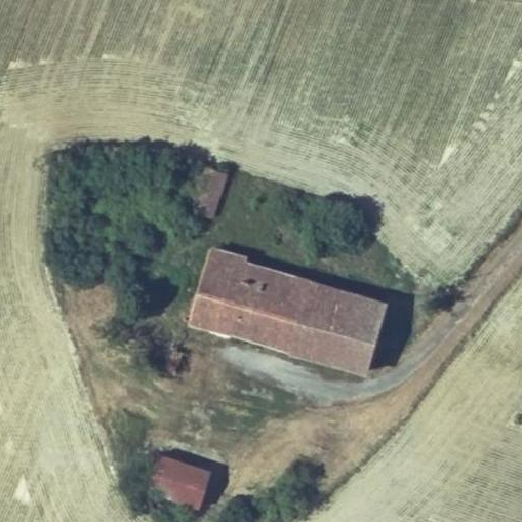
[(230,172),(208,165),(194,208),(215,215),(230,172)]
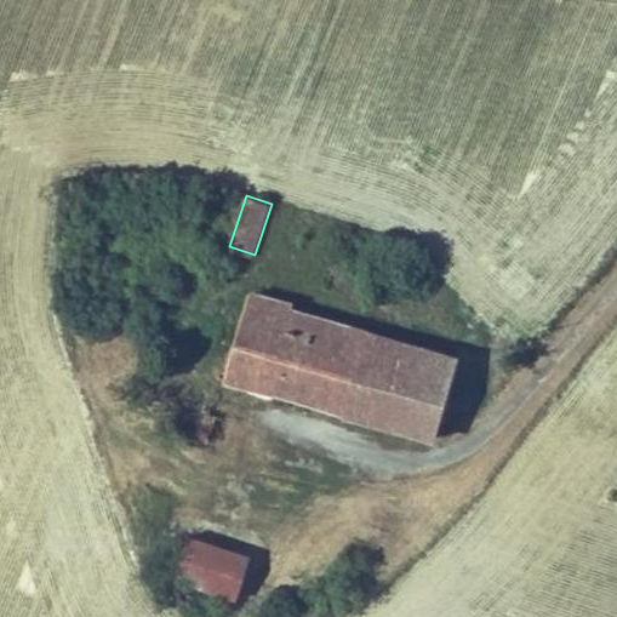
[(398,430),(421,348),(292,313),(293,307),(251,295),(227,383),(275,396),(280,377),(295,381),(290,400),(398,430)]
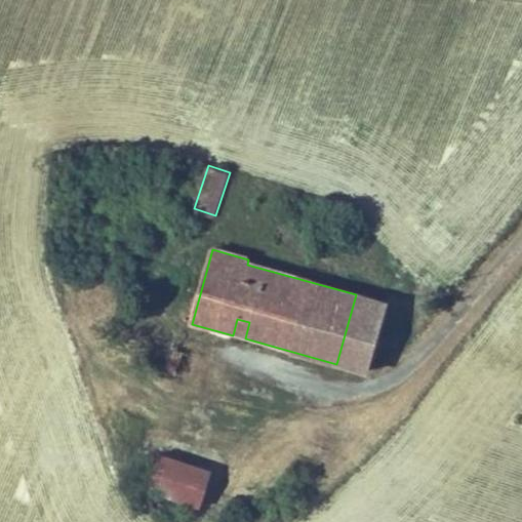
[(387,303),(356,294),(336,364),(367,372),(387,303)]
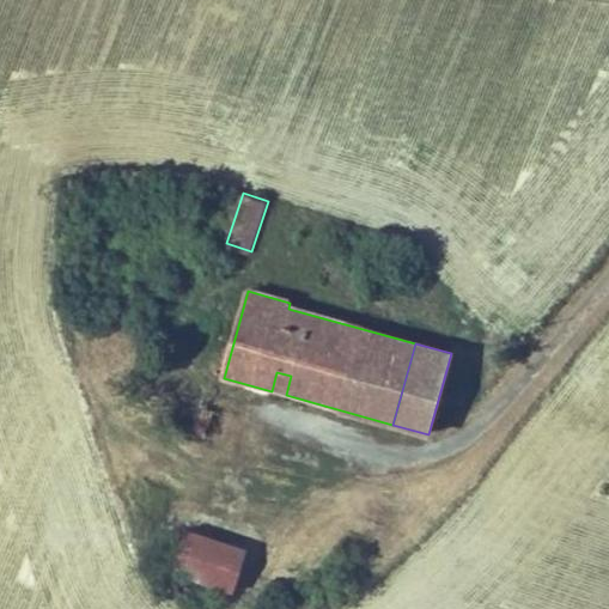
[(276,372),(272,391),(286,395),(291,376),(276,372)]
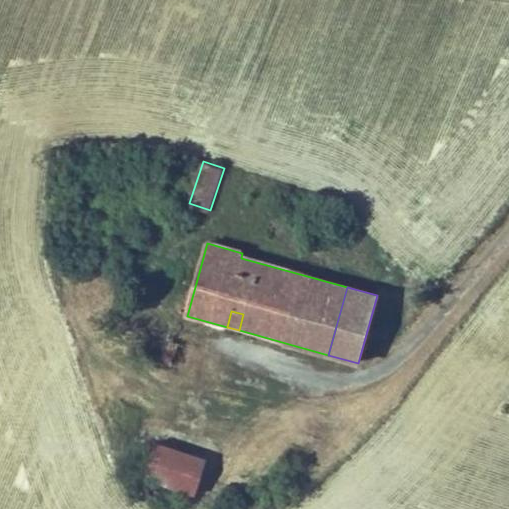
[(206,459),(158,444),(147,479),(195,494),(206,459)]
